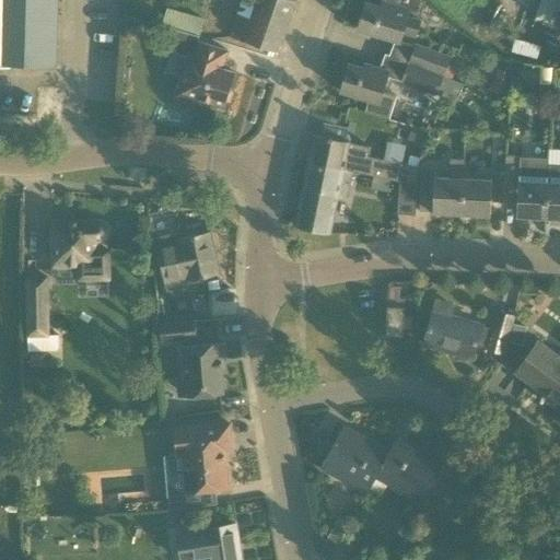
[(0,0),(0,68),(12,69),(12,65),(56,66),(57,0),(0,0)]
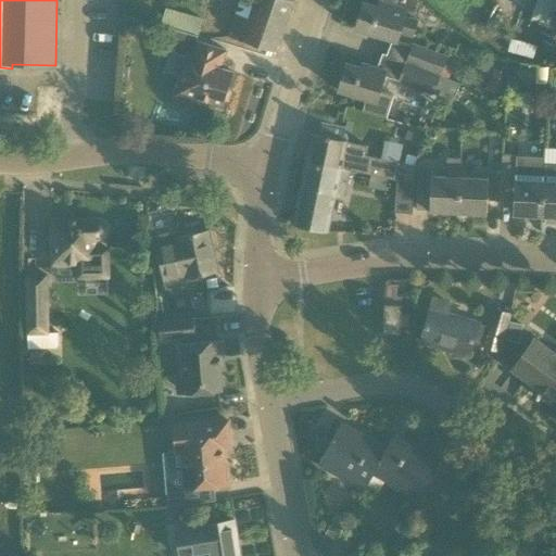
[(242,41),(275,52),(293,1),(290,0),(254,0),(253,4),(241,0),(239,0),(234,16),(227,37),(241,41),(242,41)]
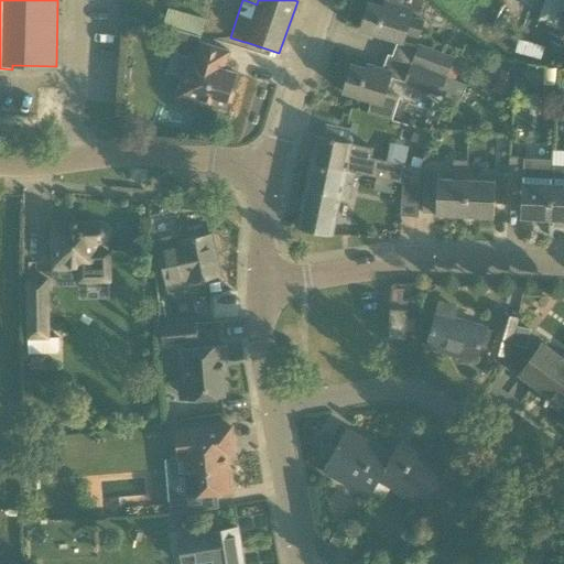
[(383,7),(368,2),(360,30),(403,42),(405,33),(419,36),(424,19),(422,19),(427,1),(425,0),(390,0),(390,2),(386,1),(383,7)]
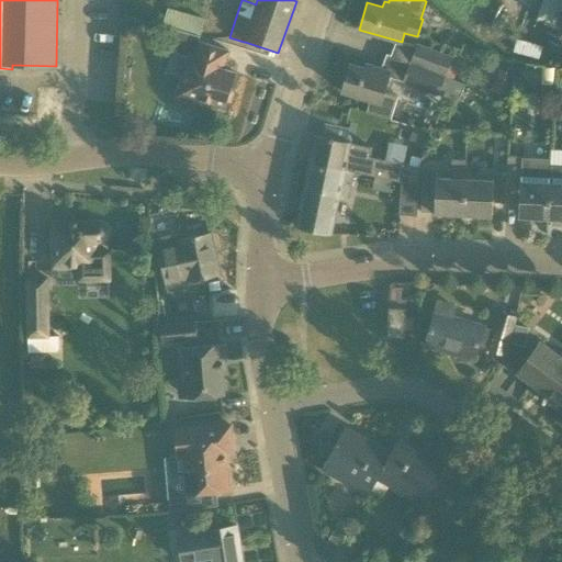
[(200,35),(204,20),(168,8),(163,24),(200,35)]
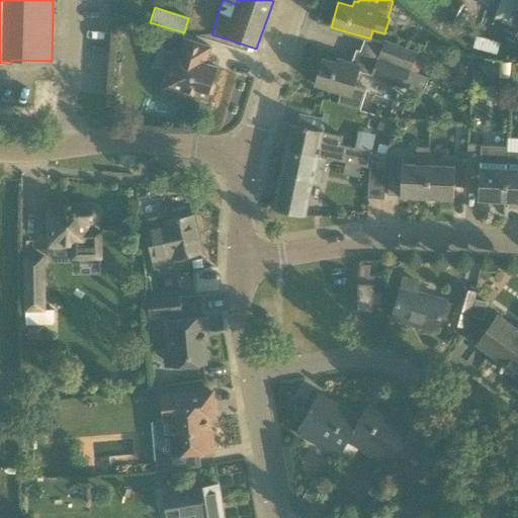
[(158,25),(152,46),(172,52),(161,89),(183,96),(185,92),(207,98),(217,67),(205,64),(210,48),(182,38),(183,33),(158,25)]
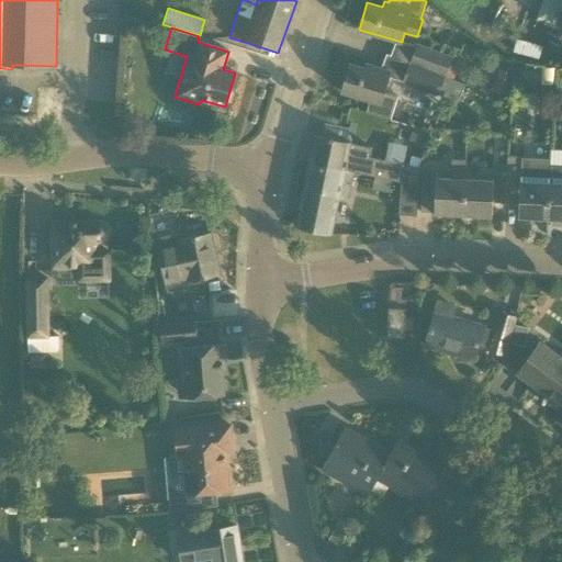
[(446,77),(452,57),(416,43),(408,64),(446,77)]
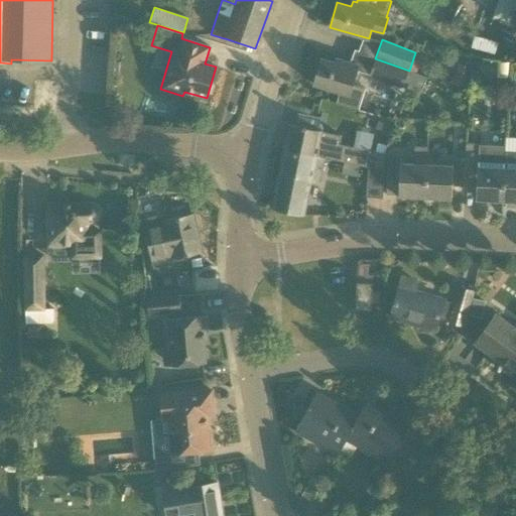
[(358,66),(355,65),(336,58),(334,62),(320,58),(312,84),(339,92),(336,102),(358,109),(364,88),(352,85),(358,66)]
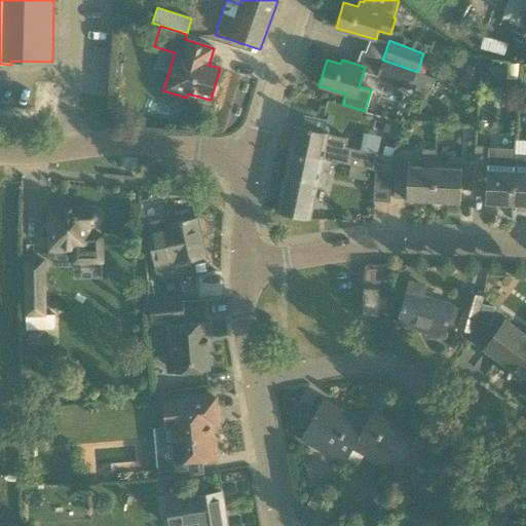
[(417,72),(382,60),(376,76),(409,89),(411,84),(430,91),(435,79),(417,72)]
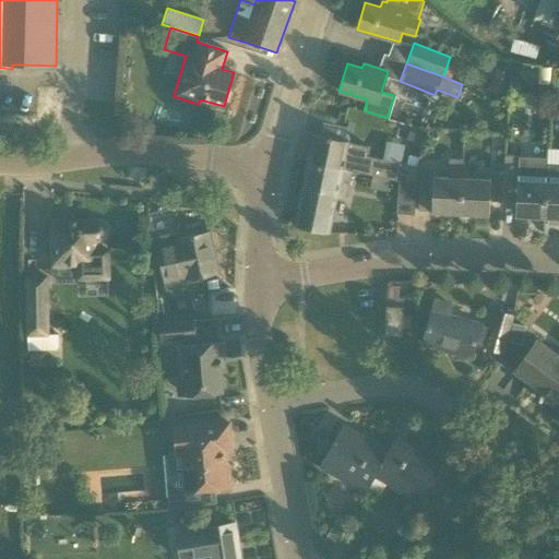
[(308,162),(352,173),(396,182),(396,181),(416,186),(418,168),(367,157),(369,147),(348,142),(332,139),(332,138),(328,137),(328,138),(313,134),(312,137),(313,137),(308,162)]
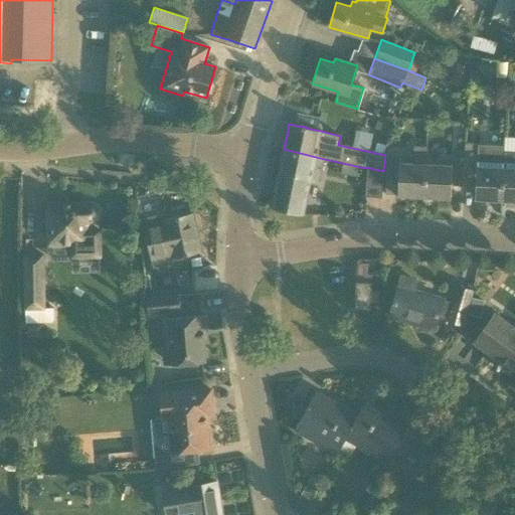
[(502,199),(504,150),(504,146),(466,144),(465,161),(464,186),(476,187),(475,199),(476,199),(477,198),(500,199),(500,202),(502,202),(502,199)]
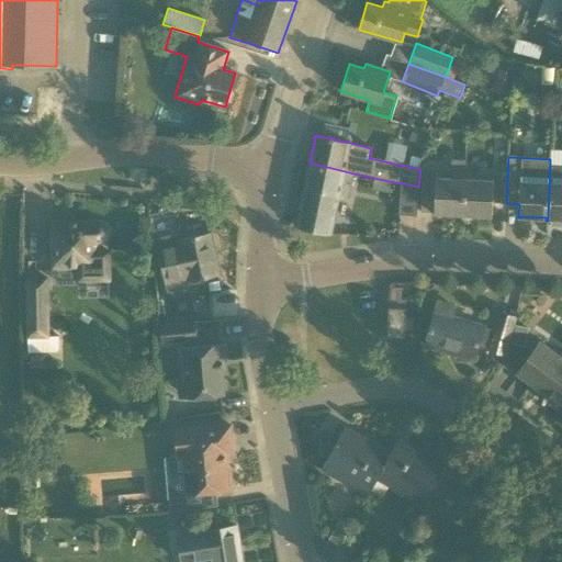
[(463,214),(465,179),(467,160),(452,159),(451,179),(437,178),(437,172),(423,172),(422,190),(420,212),(434,213),(434,214),(436,214),(436,213),(462,214),(462,216),(463,216),(463,214)]
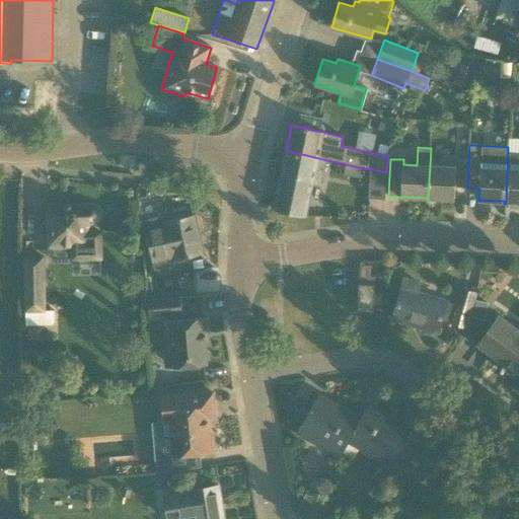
[(320,183),(326,160),(286,150),(273,210),(305,217),(312,182),(320,183)]
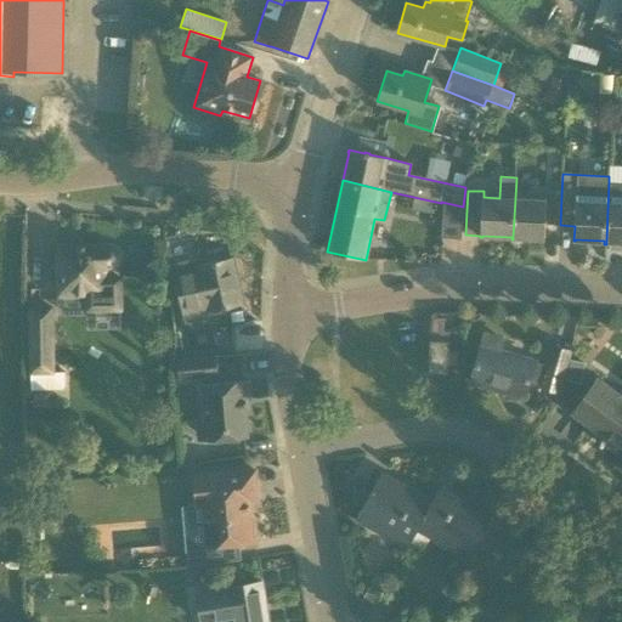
[(621,182),(609,181),(606,241),(621,242),(621,182)]
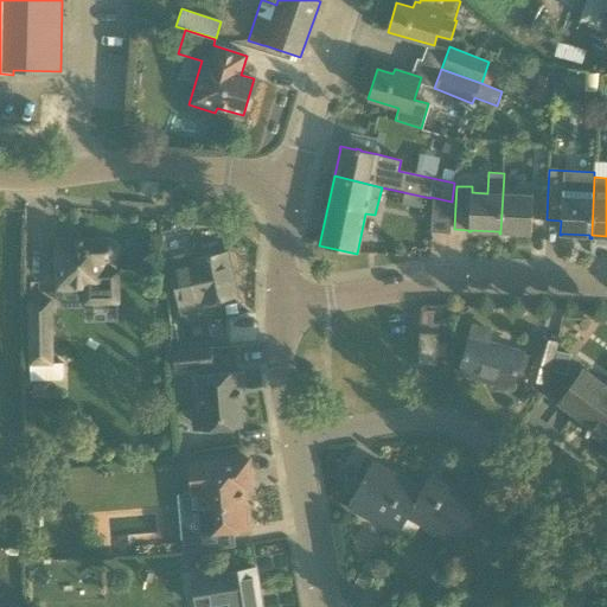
[(531,219),(547,219),(548,190),(531,190),(530,195),(503,193),(500,231),(530,232),(530,234),(531,234),(531,219)]
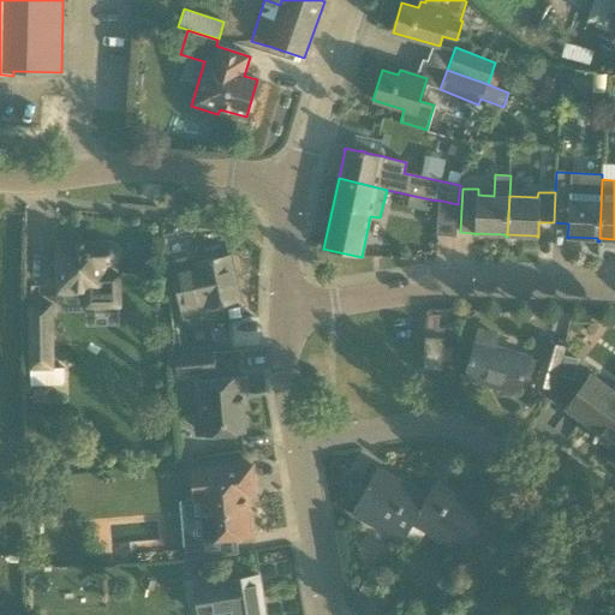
[(455,237),(458,213),(458,207),(439,203),(436,236),(455,237)]
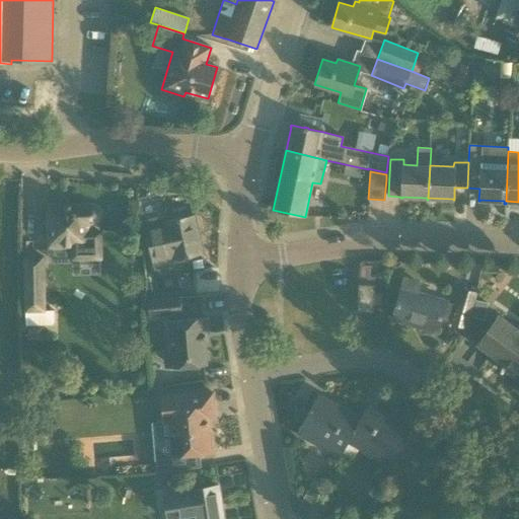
[(62,206),(48,206),(48,226),(48,245),(71,245),(71,256),(100,256),(99,228),(87,228),(87,225),(89,225),(90,225),(92,225),(94,224),(95,223),(97,222),(98,220),(98,219),(99,217),(99,215),(99,214),(99,212),(98,210),(97,209),(96,208),(94,207),(92,206),(91,205),(89,205),(87,206),(86,206),(72,206),(72,209),(62,209),(62,206)]
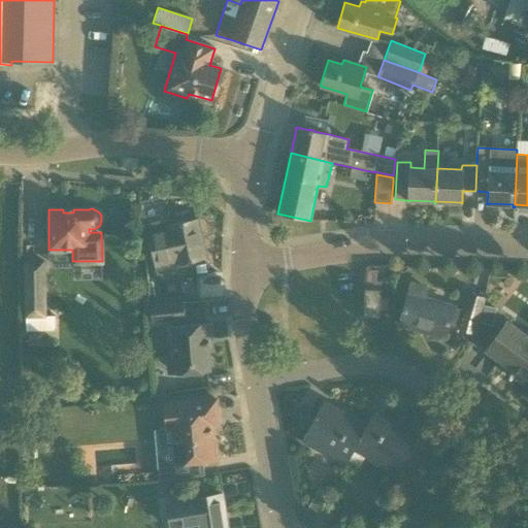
[(205,257),(198,220),(167,227),(166,220),(145,224),(157,274),(176,270),(175,263),(205,257)]
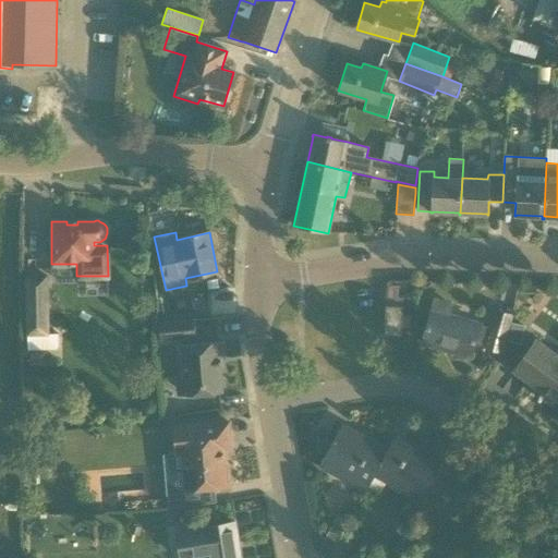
[(46,298),(46,276),(26,276),(26,298),(26,336),(27,336),(27,350),(56,349),(59,347),(58,332),(46,332),(46,298)]
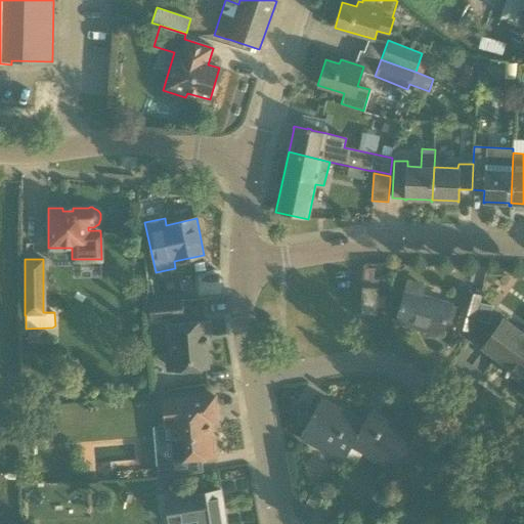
[(470,331),(480,295),(465,291),(461,307),(422,296),(424,287),(407,281),(396,321),(441,335),(445,321),(455,324),(454,325),(470,331)]
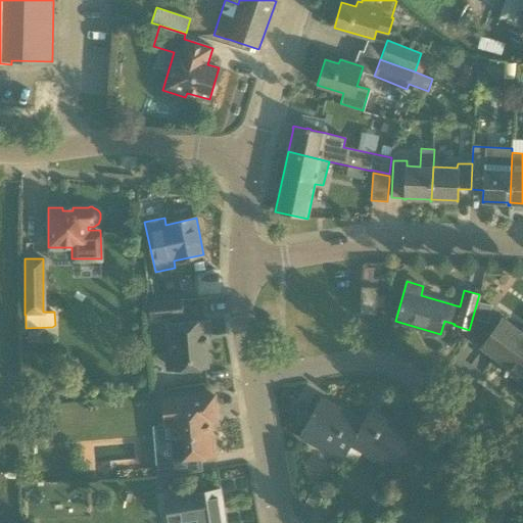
[(377,287),(361,286),(360,314),(376,315),(377,287)]
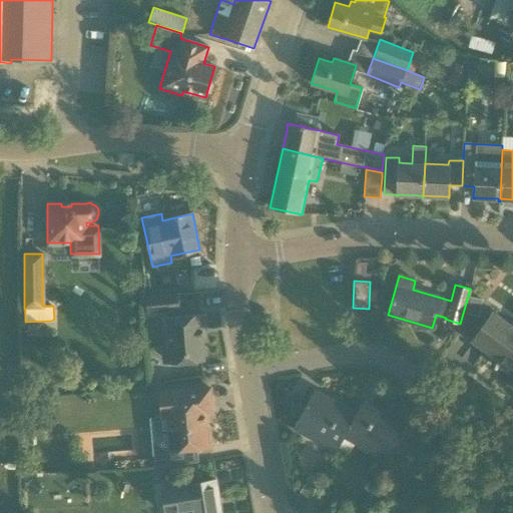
[(147,313),(179,310),(177,294),(145,297),(147,313)]
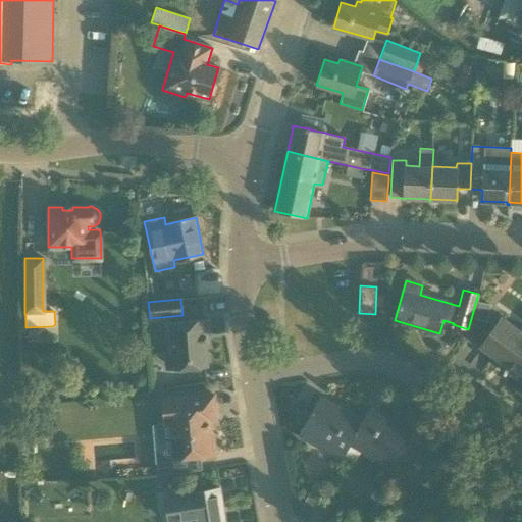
[(188,321),(169,322),(173,369),(188,368),(208,367),(206,347),(210,346),(208,319),(188,321)]
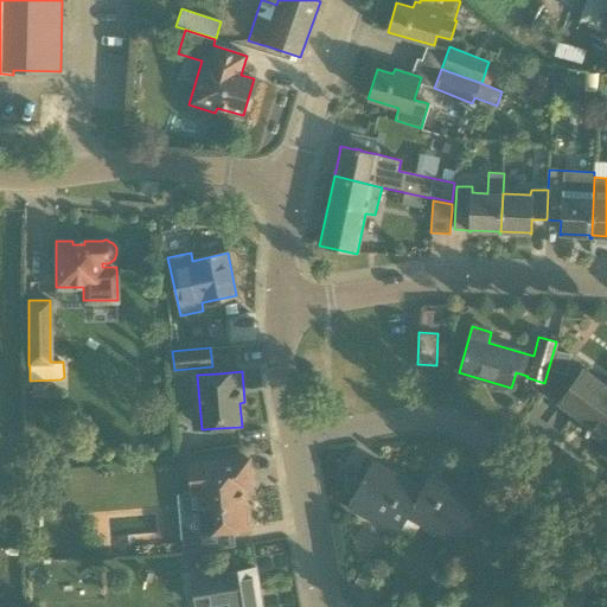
[(606,389),(582,372),(574,384),(560,403),(589,425),(585,432),(587,434),(589,432),(606,443),(606,389)]
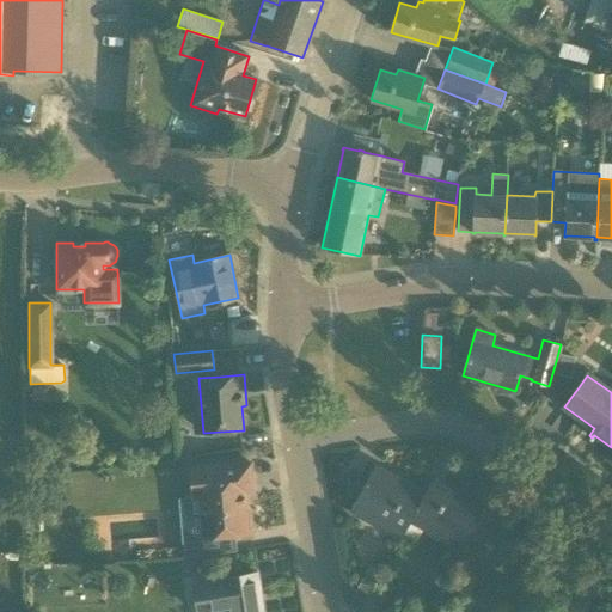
[(251,463),(227,465),(193,467),(195,496),(203,495),(204,512),(201,513),(203,537),(226,536),(250,533),(246,505),(244,505),(244,493),(254,491),(251,463)]
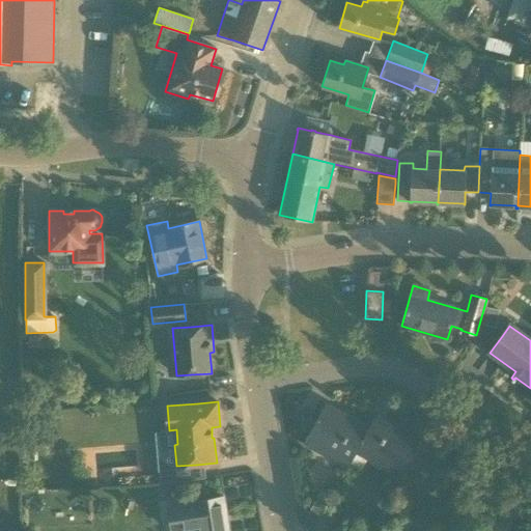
[(346,468),(376,414),(367,429),(325,406),(303,444),(346,468)]
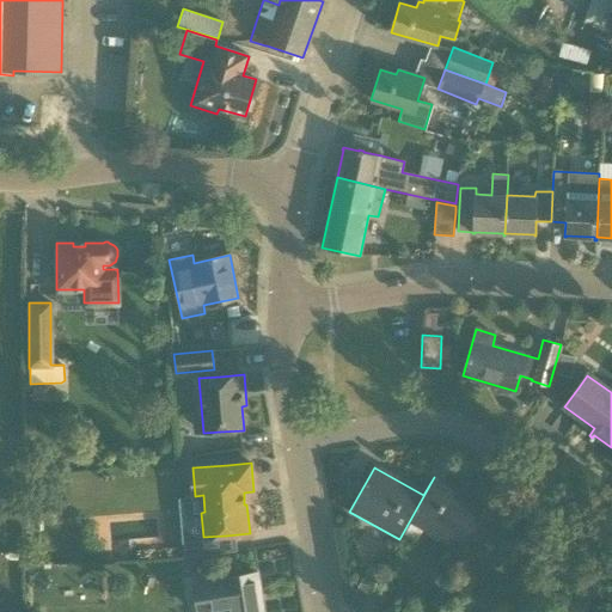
[(399,539),(401,539),(410,522),(460,550),(484,506),(434,477),(399,539)]
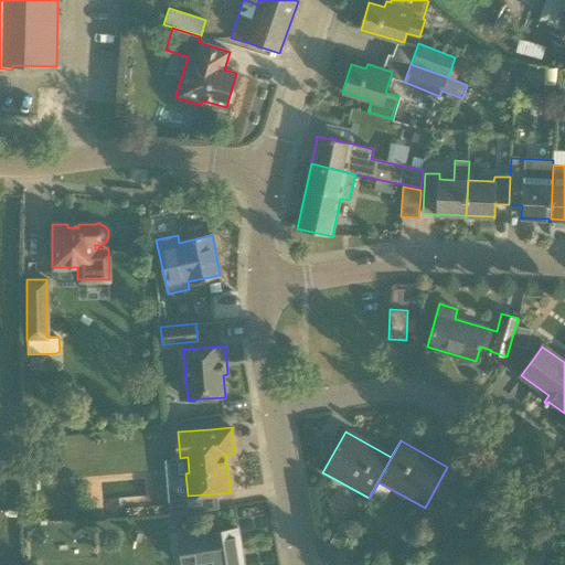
[(87,529),(60,530),(61,542),(87,541),(87,529)]
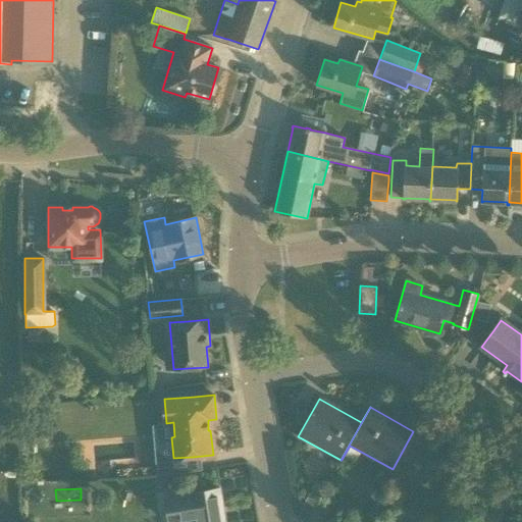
[(176,496),(163,498),(167,521),(178,521),(180,521),(193,520),(193,521),(224,521),(219,488),(200,491),(176,496)]
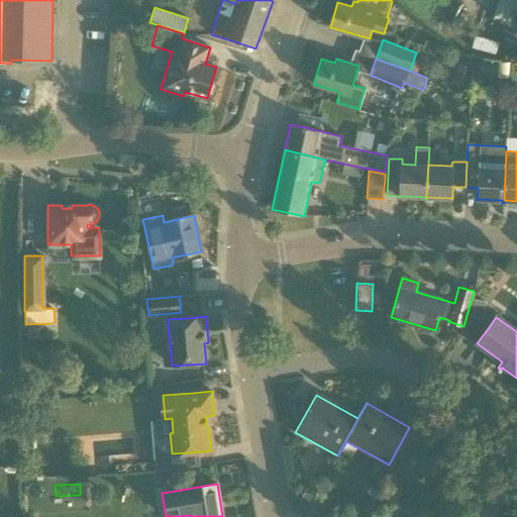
[(309,507),(305,515),(303,516),(317,516),(319,513),(309,507)]
